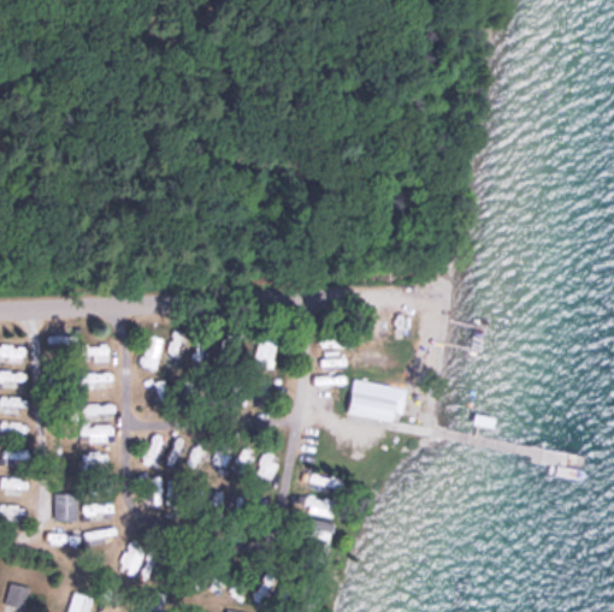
[(216,336),(200,332),(190,363),(206,367),(216,336)]
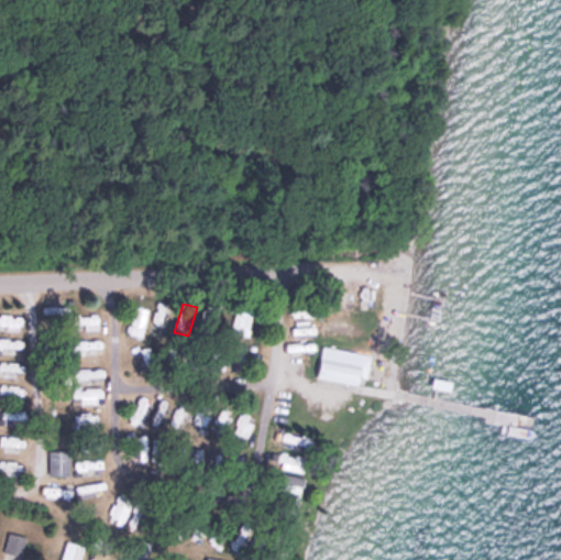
[(251,305),(233,306),(237,338),(253,337),(251,305)]
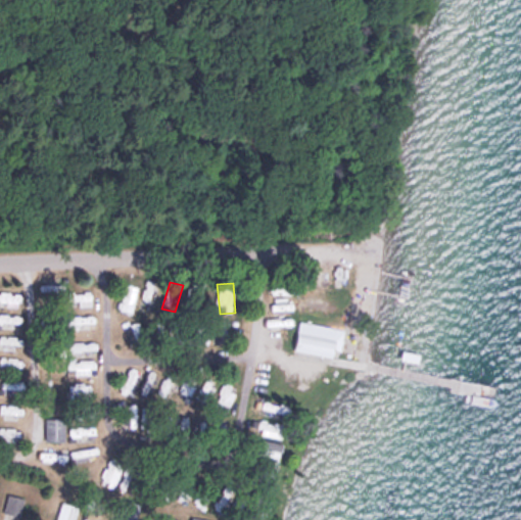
[(298,296),(298,283),(272,283),(272,296),(298,296)]
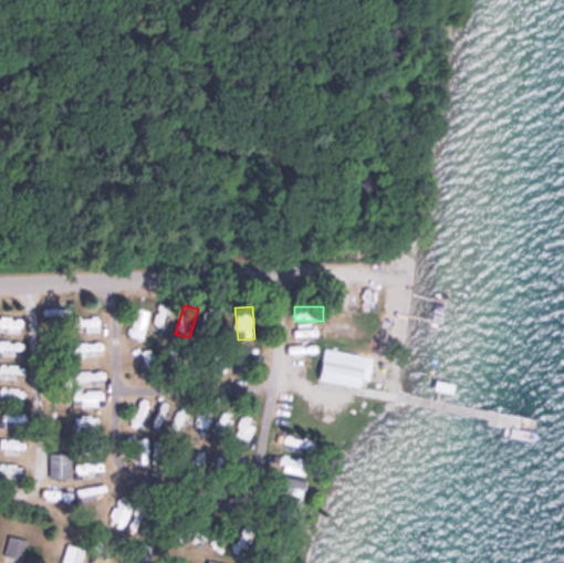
[(145,341),(150,311),(133,308),(128,337),(145,341)]
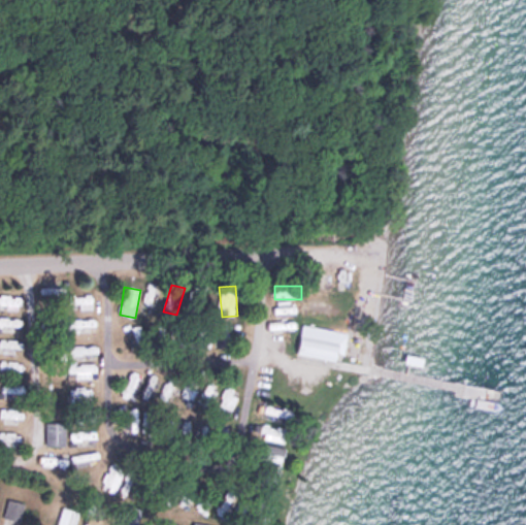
[(143,308),(151,309),(156,292),(149,290),(143,308)]
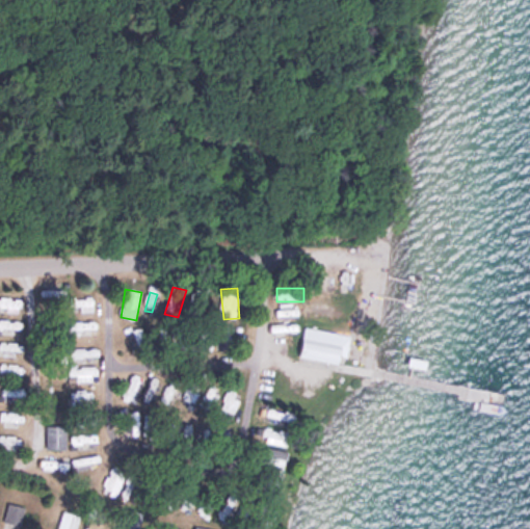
[(0,313),(19,314),(20,300),(0,298),(0,313)]
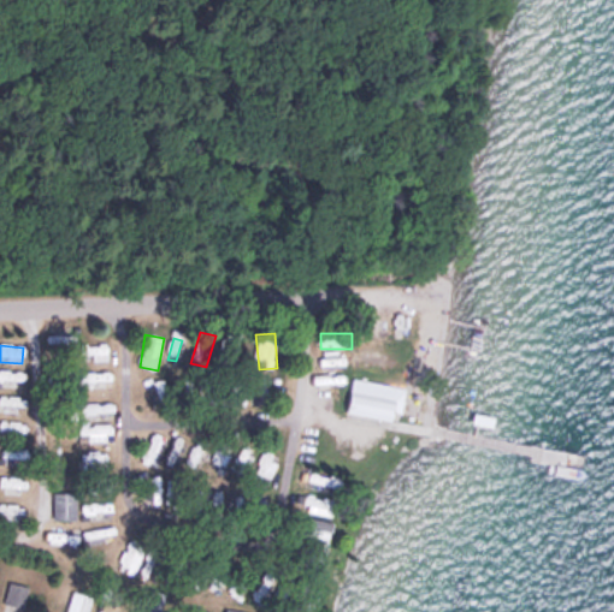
[(110,360),(110,345),(83,346),(83,360),(110,360)]
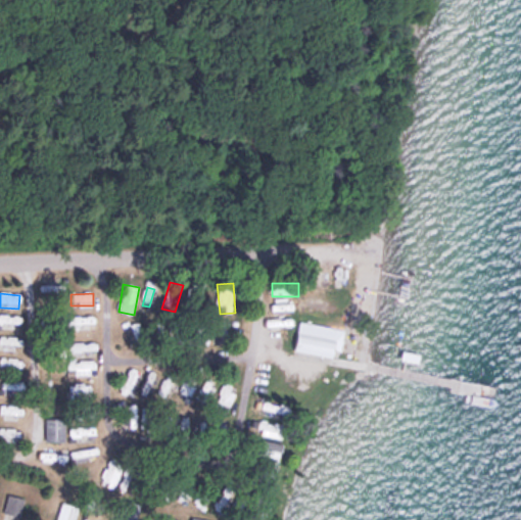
[(0,325),(15,325),(15,317),(0,317),(0,325)]
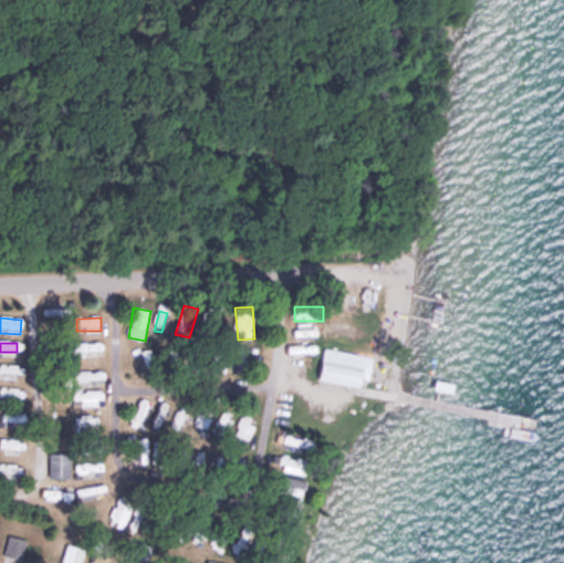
[(102,357),(102,343),(76,343),(76,357),(102,357)]
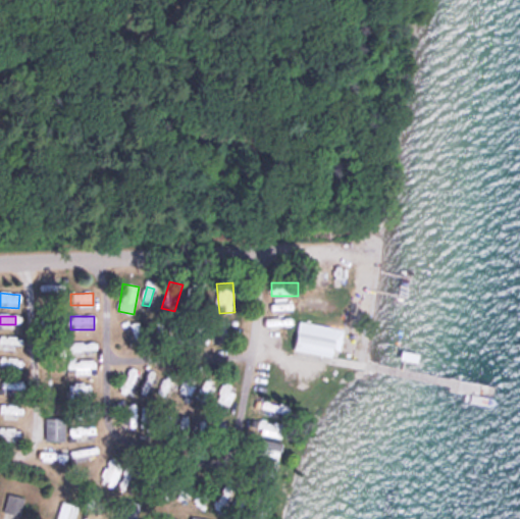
[(211,329),(221,346),(234,338),(222,321),(211,329)]
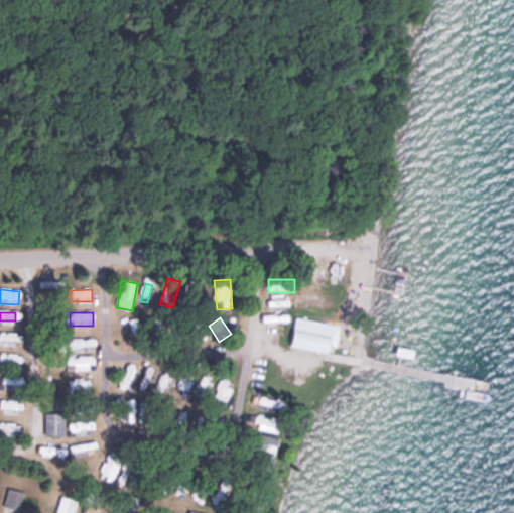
[(291,348),(334,356),(339,326),(296,318),(291,348)]
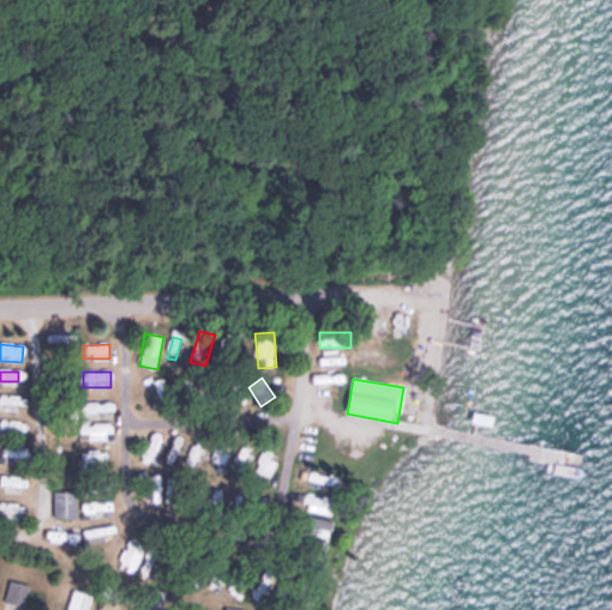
[(166,381),(156,381),(156,398),(166,398),(166,381)]
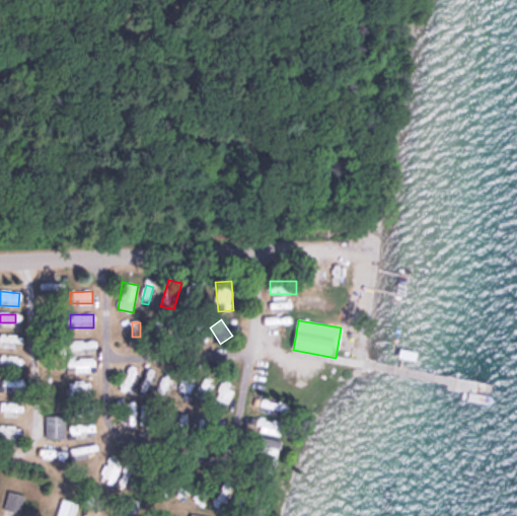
[(0,343),(20,343),(20,335),(0,334),(0,343)]
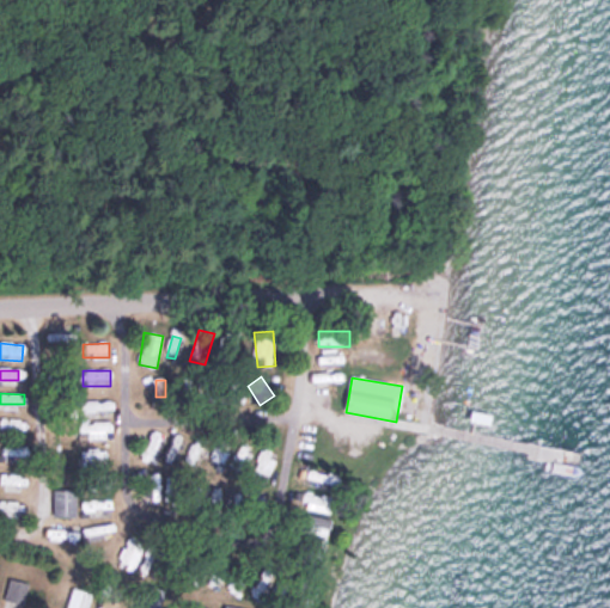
[(107,404),(87,401),(86,410),(105,412),(107,404)]
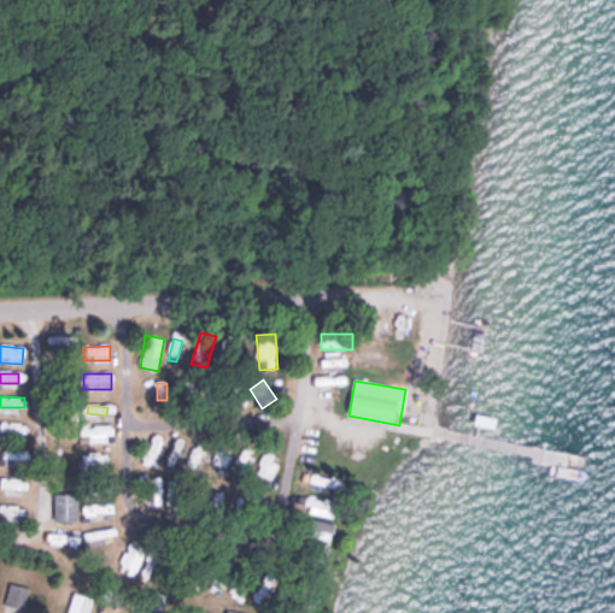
[(0,434),(27,437),(28,425),(0,422),(0,434)]
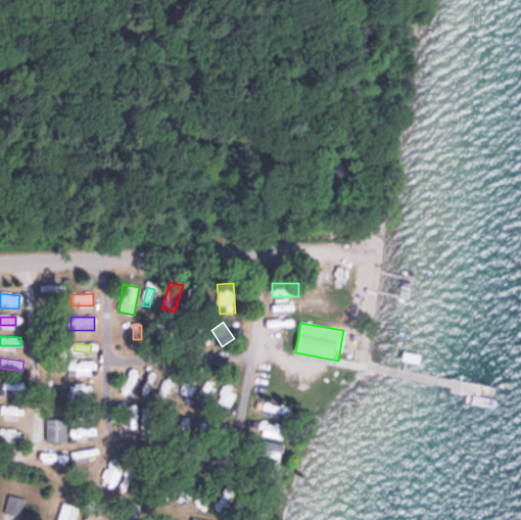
[(135,399),(144,379),(133,373),(124,393),(135,399)]
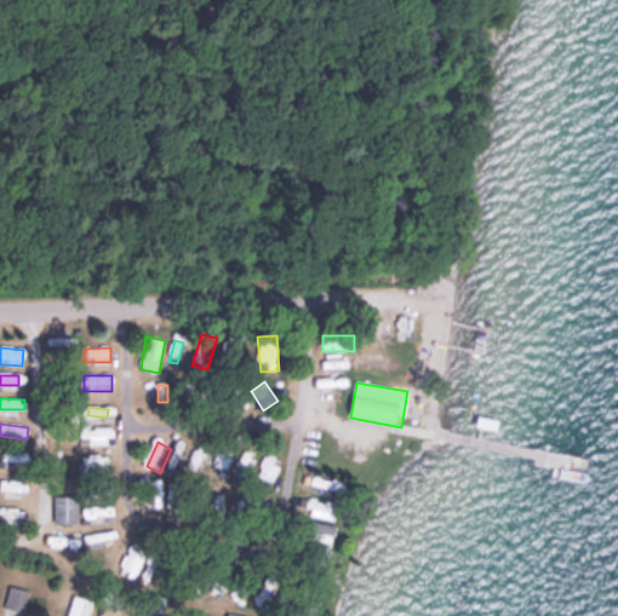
[(244,466),(251,458),(244,452),(236,461),(244,466)]
